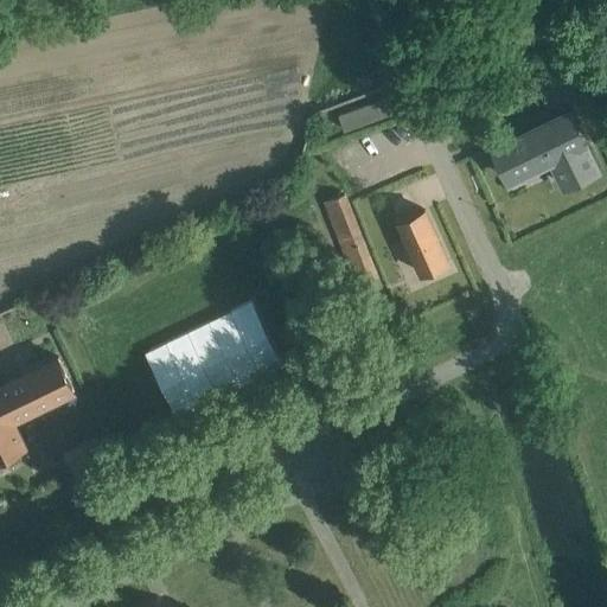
[(336,108),(344,129),(398,109),(393,95),(383,90),(336,108)]
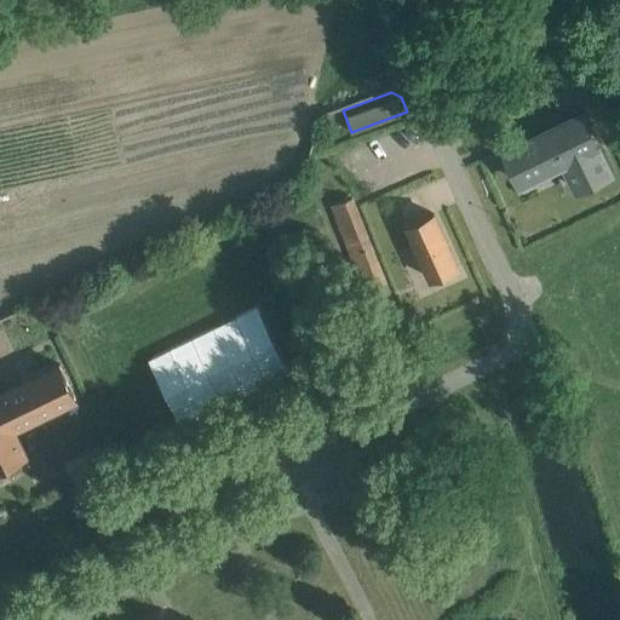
[(581,113),(505,150),(521,183),(563,162),(577,188),(610,172),(581,113)]
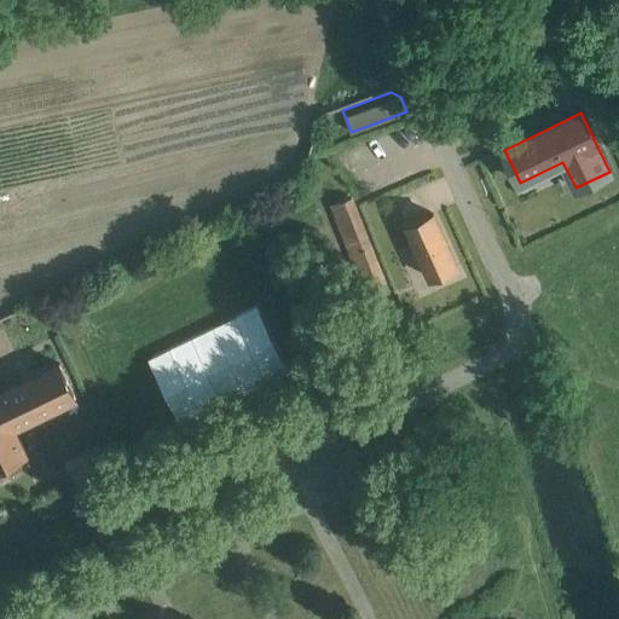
[(352,197),(330,204),(368,300),(389,291),(352,197)]
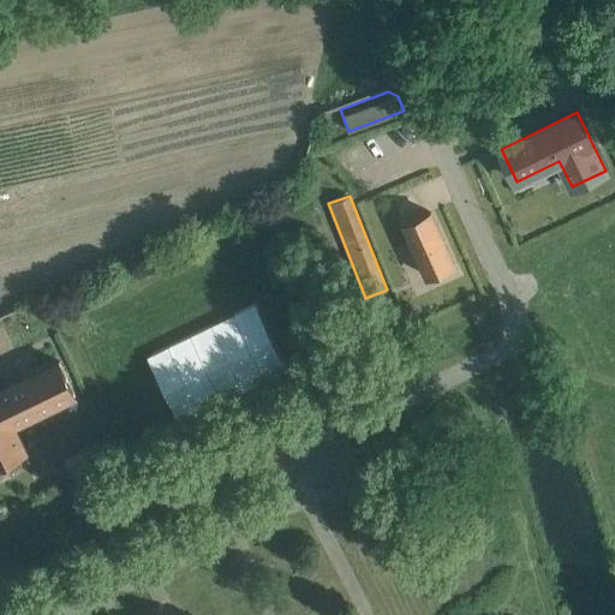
[(428,276),(454,264),(430,212),(404,224),(428,276)]
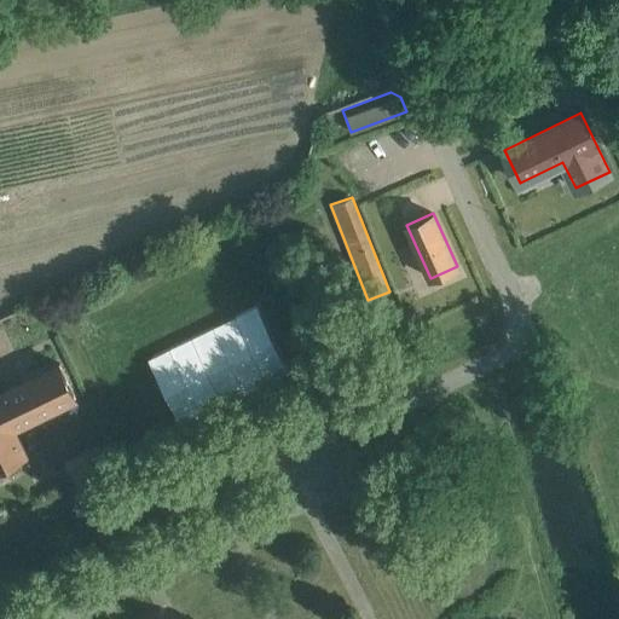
[(256,306),(148,358),(179,424),(288,371),(256,306)]
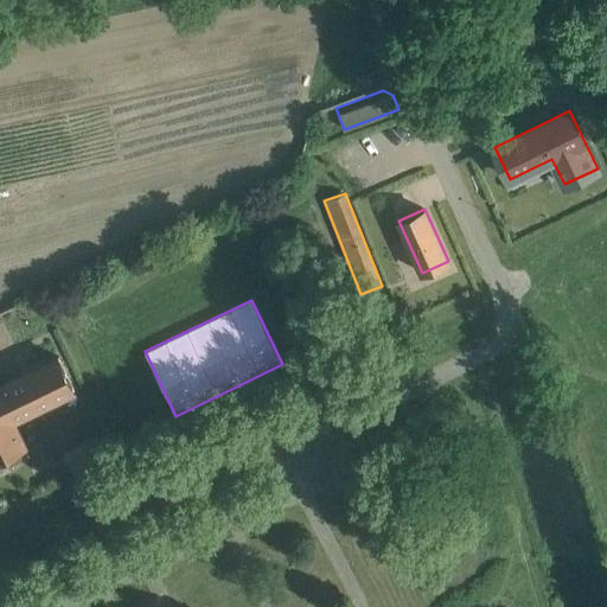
[(75,389),(58,357),(0,384),(0,455),(25,445),(13,419),(75,389)]
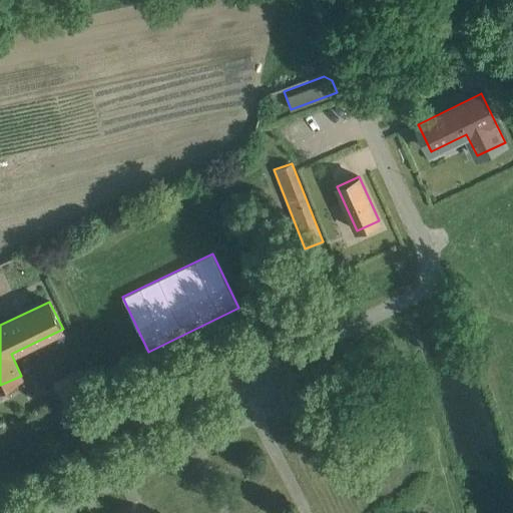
[(82,369),(55,382),(62,395),(88,383),(82,369)]
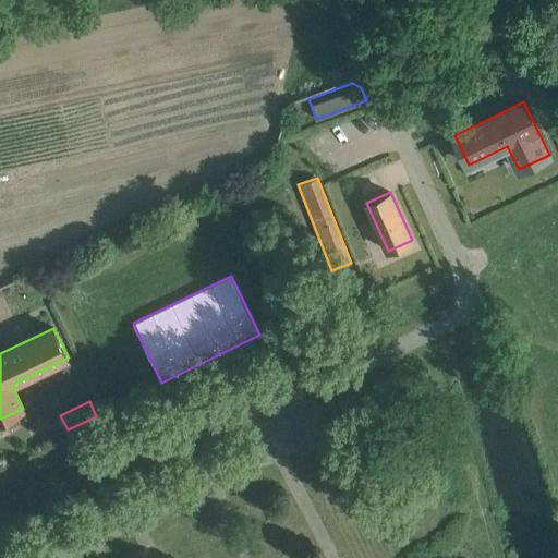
All buildings are outlined.
